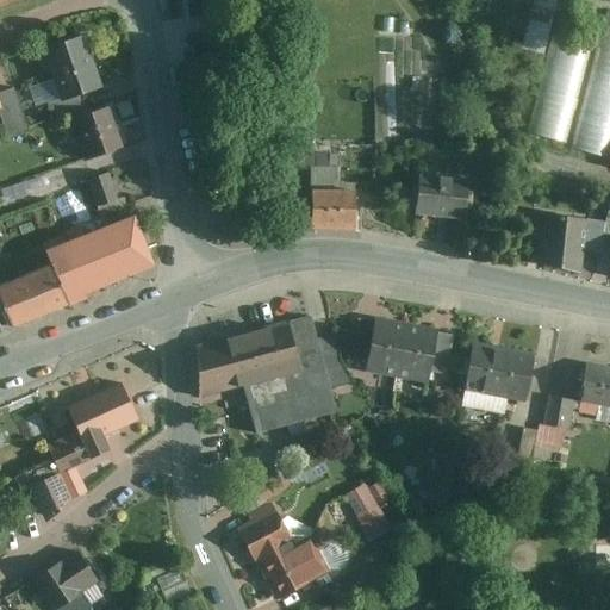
[(556,0),(535,0),(522,50),(542,56),(556,0)]
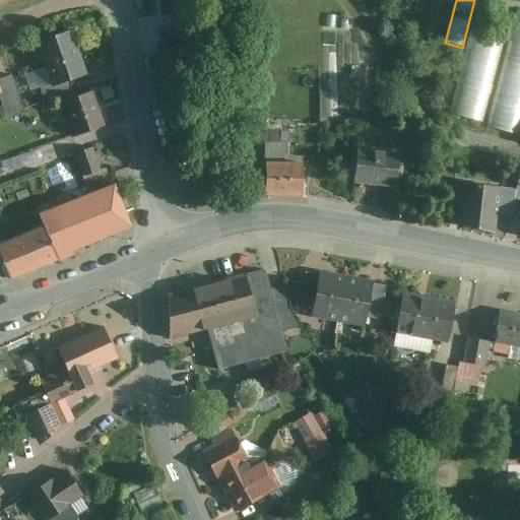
[(519,11),(490,126),(519,133),(519,11)]
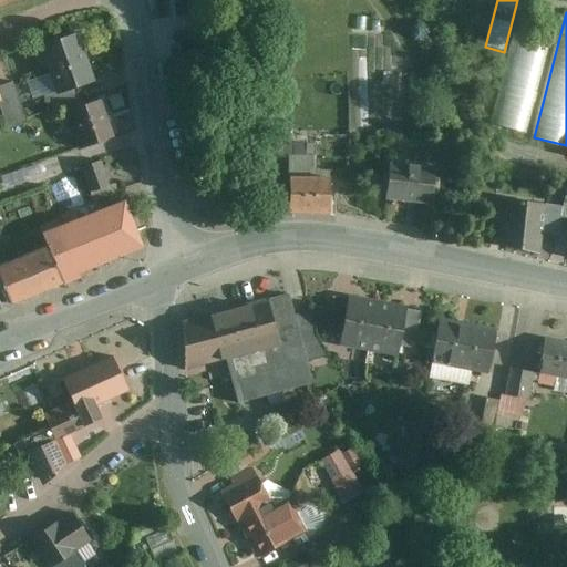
[(96,85),(79,37),(43,50),(59,94),(60,98),(73,93),(96,85)]
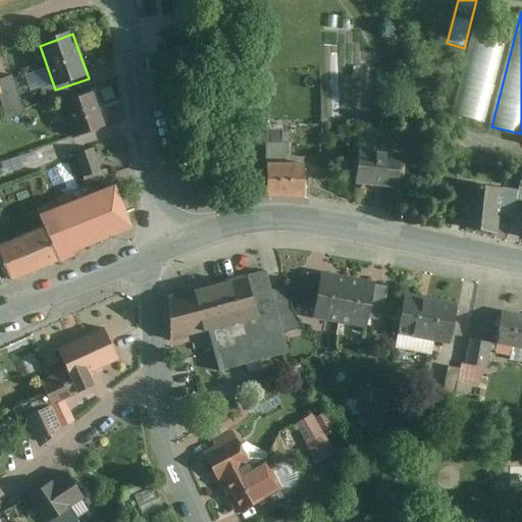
[(505,42),(475,34),(455,116),(484,124),(505,42)]
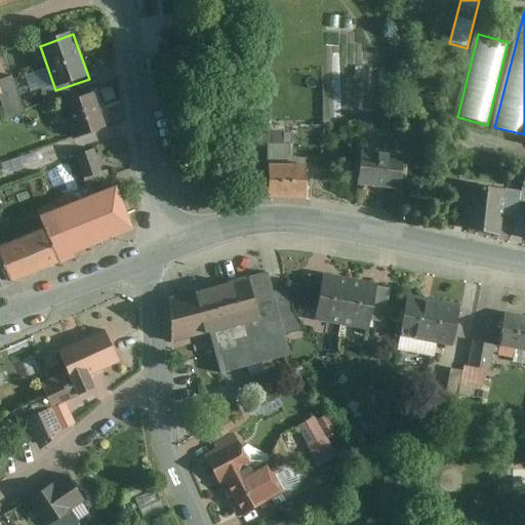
[(169,54),(168,41),(158,42),(159,55),(169,54)]
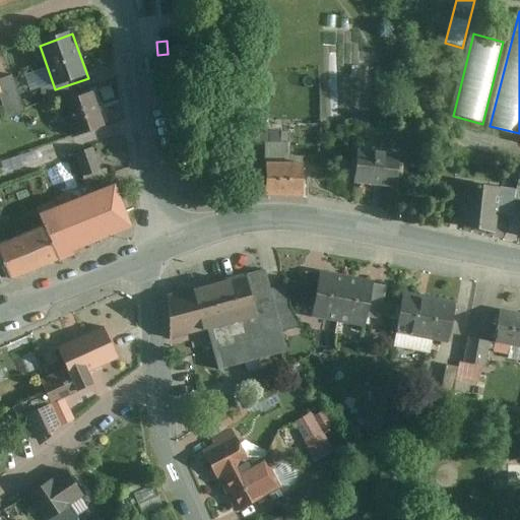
[(13,78),(0,82),(0,88),(2,96),(10,117),(25,111),(13,78)]
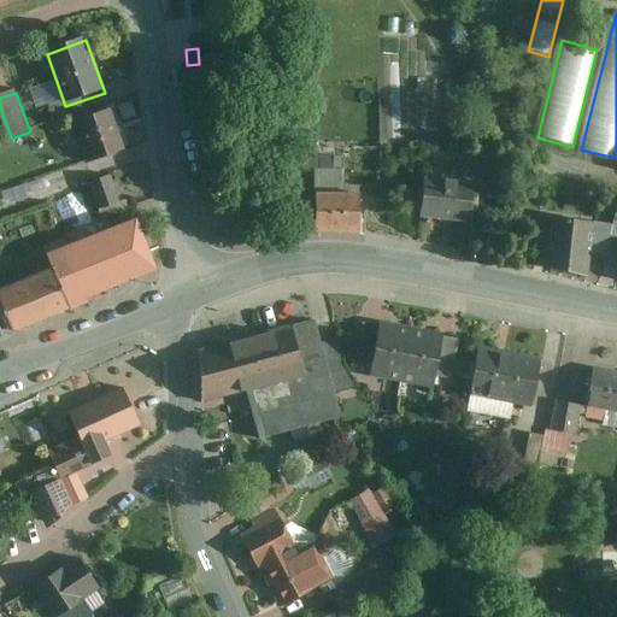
[(84,113),(80,101),(65,106),(64,103),(51,107),(57,123),(84,113)]
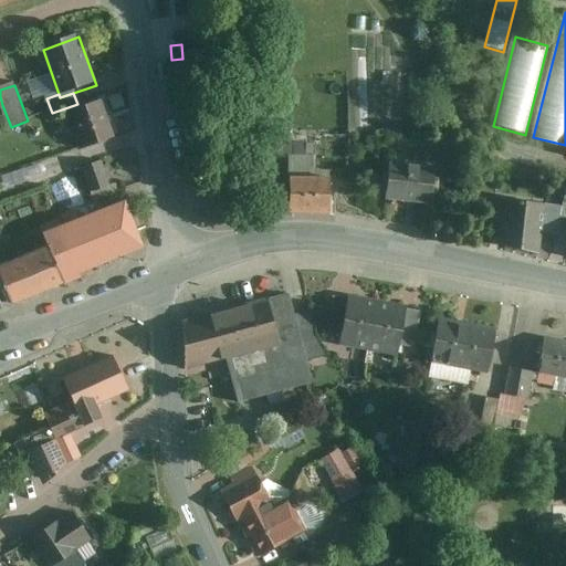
[(115,140),(102,103),(69,114),(81,152),(115,140)]
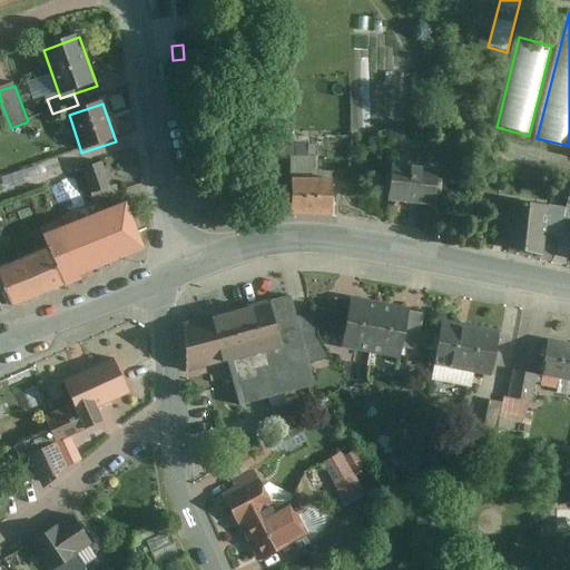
[(285,165),(314,165),(314,135),(286,135),(285,165)]
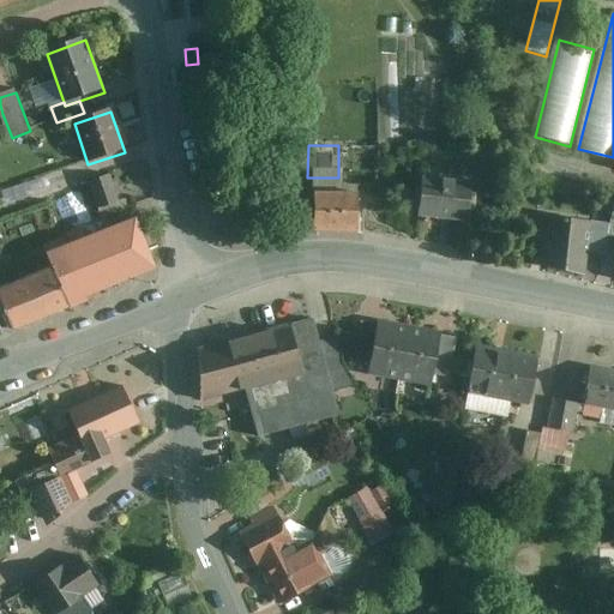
[(112,178),(91,185),(100,211),(120,205),(112,178)]
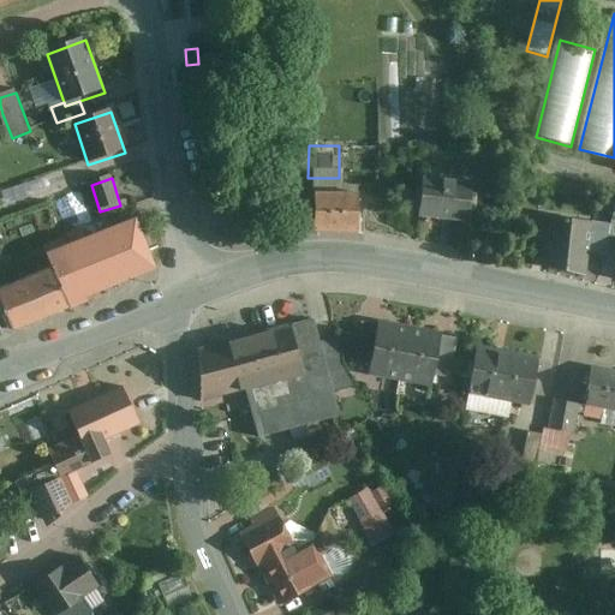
[(473,183),(425,179),(422,220),(469,224),(473,183)]
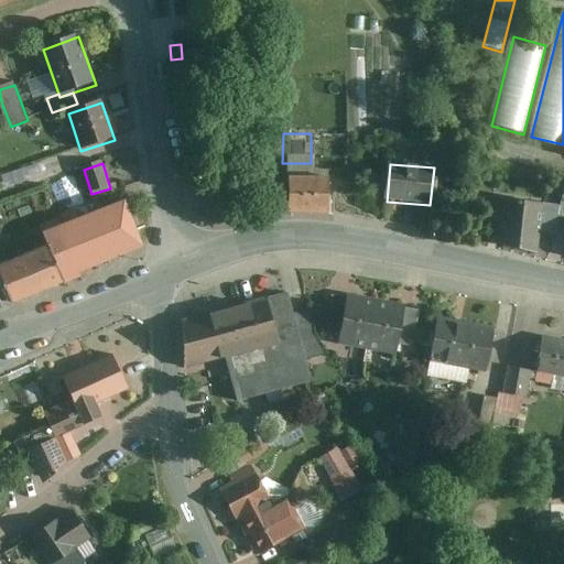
[(329,177),(289,177),(289,215),(329,216),(329,177)]
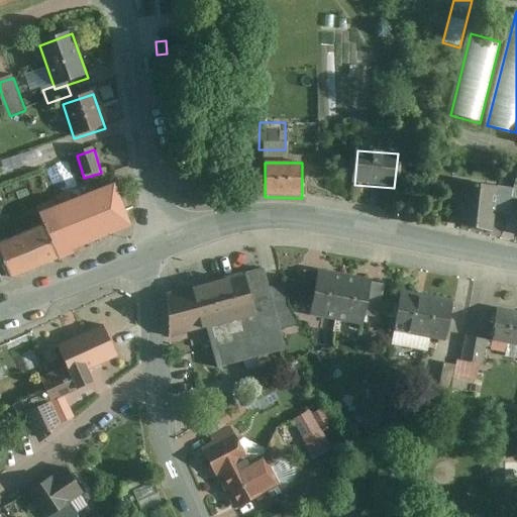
[(58,174),(38,181),(44,196),(64,189),(58,174)]
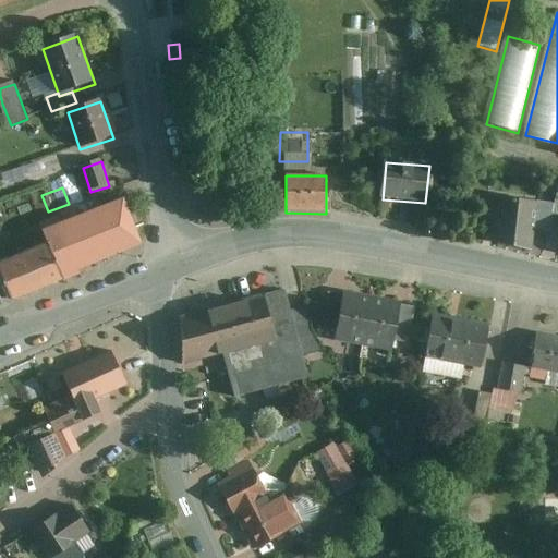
[(548,228),(550,199),(493,194),(490,217),(496,217),(494,245),(531,249),(532,226),(548,228)]
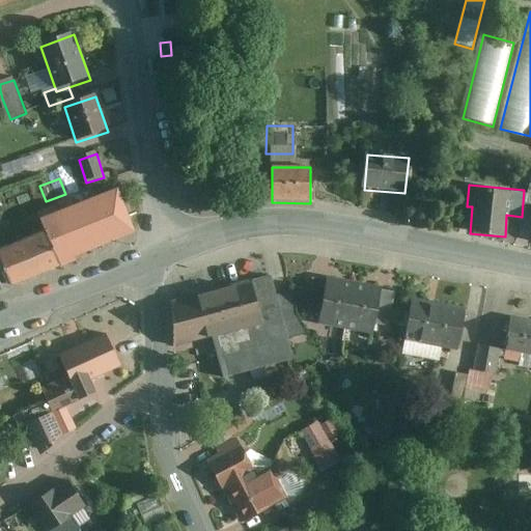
[(12,189),(0,193),(0,211),(3,219),(22,212),(12,189)]
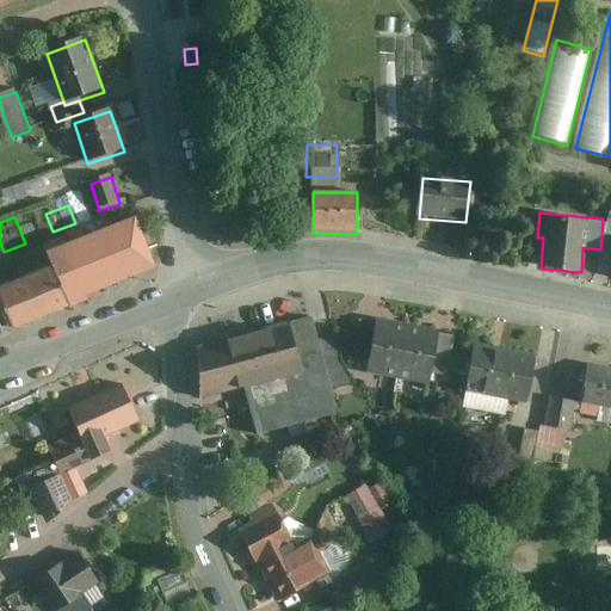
[(136,221),(45,254),(51,269),(0,288),(0,291),(18,335),(88,306),(87,301),(156,275),(136,221)]
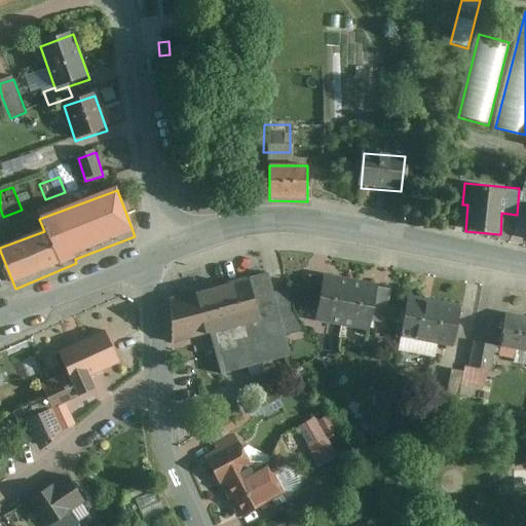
[(86,190),(67,198),(70,207),(89,198),(86,190)]
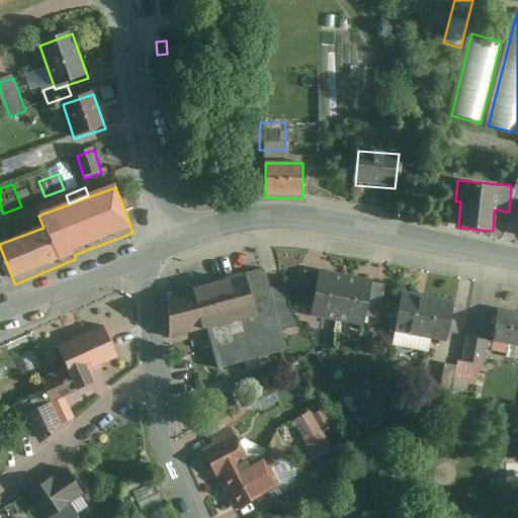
[(261,265),(165,289),(168,335),(203,326),(213,364),(283,349),(277,327),(280,322),(291,320),(285,297),(281,281),(266,285),(261,265)]
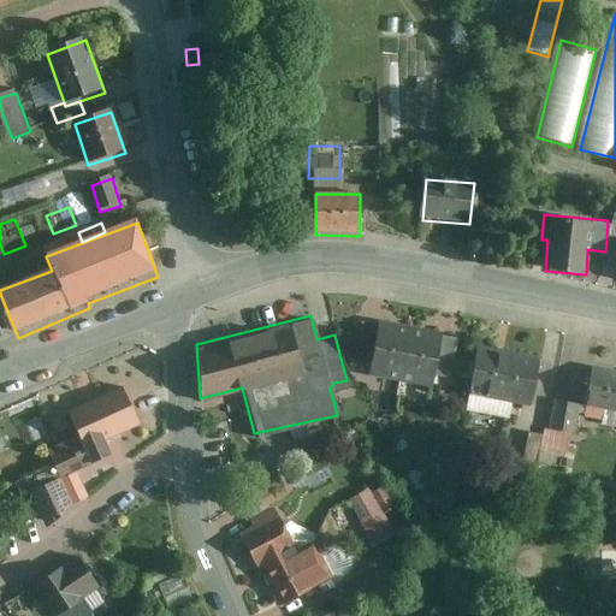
[(368,373),(398,377),(407,323),(375,318),(375,323),(371,359),(368,373)]
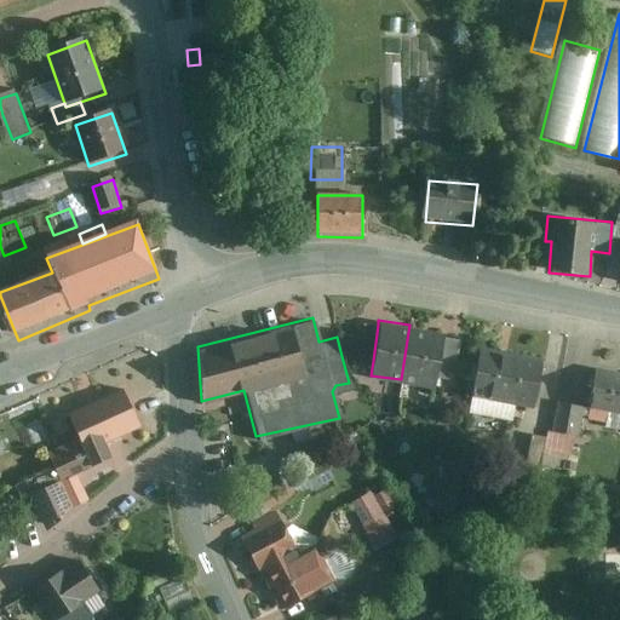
[(357,340),(337,337),(342,356),(373,361),(378,325),(361,322),(357,340)]
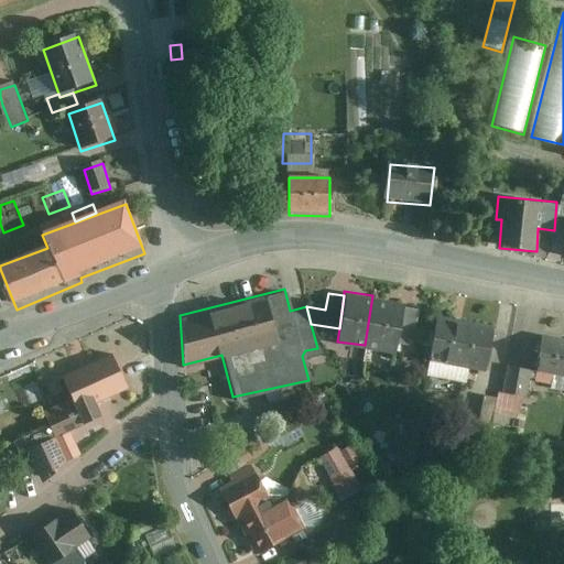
[(400,299),(372,295),(365,345),(393,349),(394,340),(400,304),(400,299)]
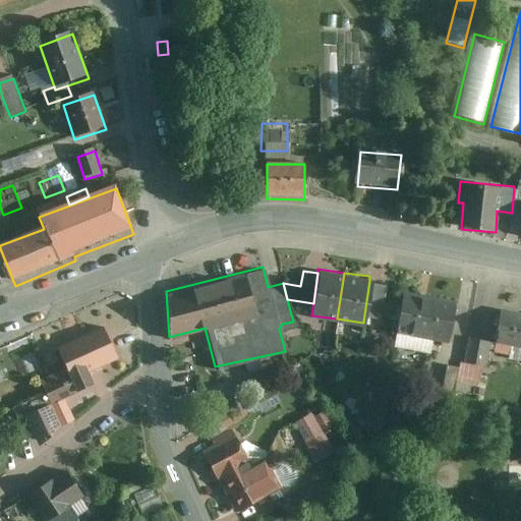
[(385,283),(369,281),(364,314),(380,316),(385,283)]
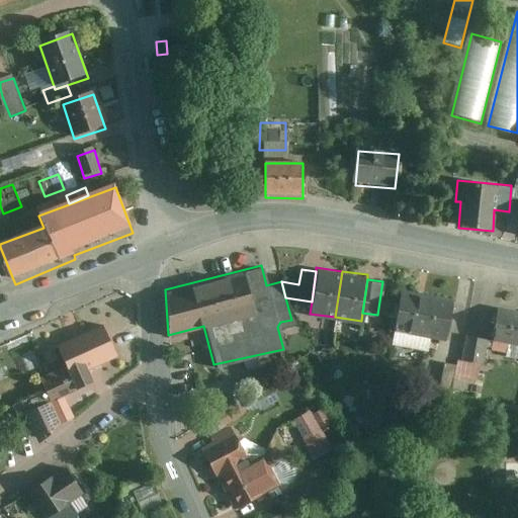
[(452,296),(399,286),(392,328),(445,338),(452,296)]
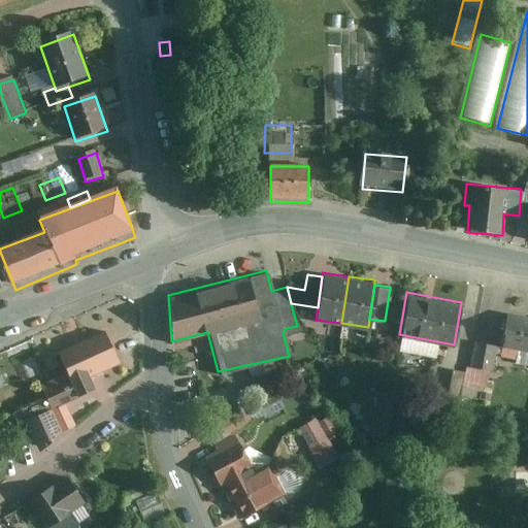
[(527,315),(506,311),(498,354),(516,357),(517,347),(527,349),(527,315)]
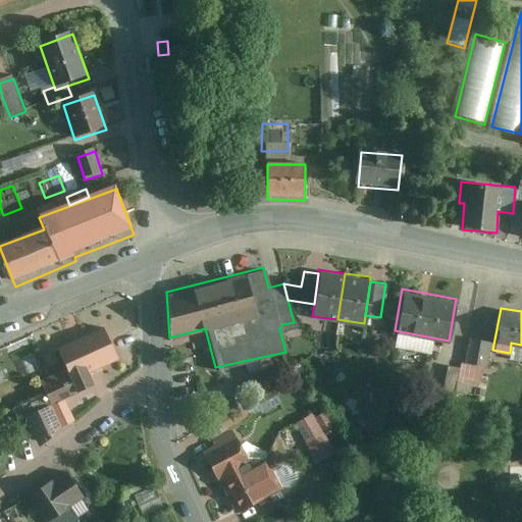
[(104,325),(59,347),(69,367),(81,388),(95,382),(90,372),(119,358),(104,325)]
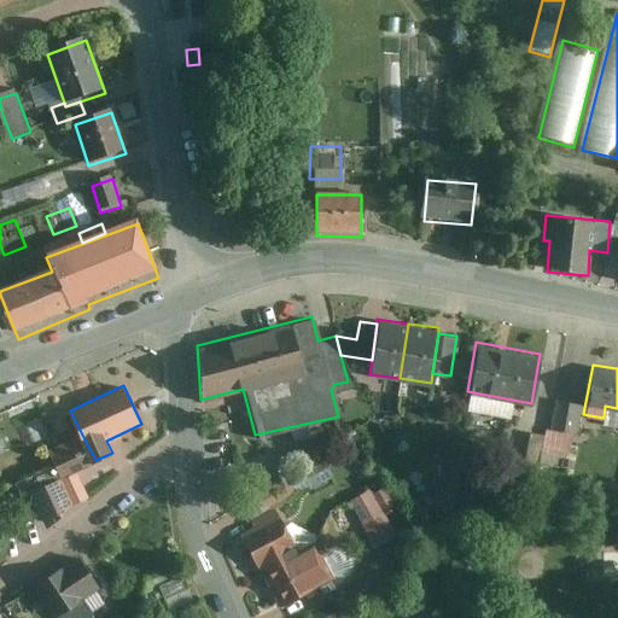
[(575,431),(579,403),(555,398),(551,426),(575,431)]
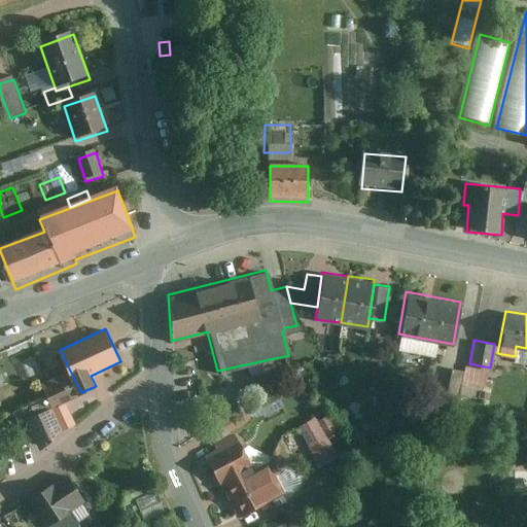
[(209,343),(196,347),(202,367),(215,363),(209,343)]
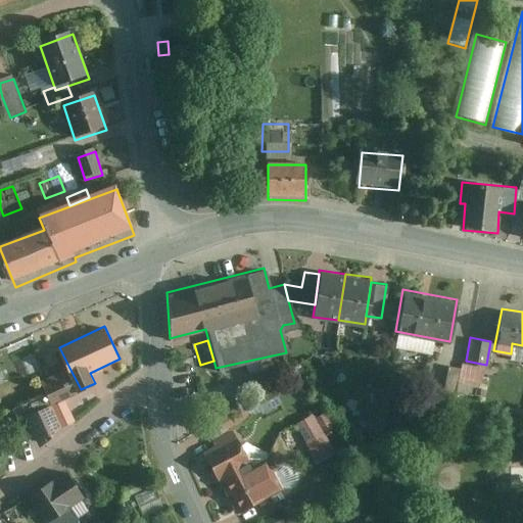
[(81,389),(69,368),(42,381),(53,403),(64,397),(81,389)]
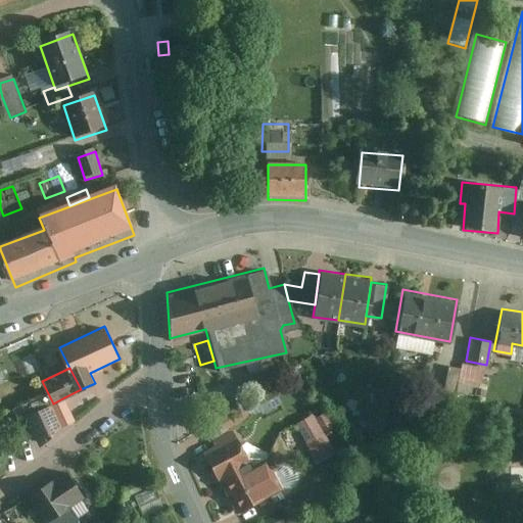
[(308,385),(296,382),(294,391),(306,394),(308,385)]
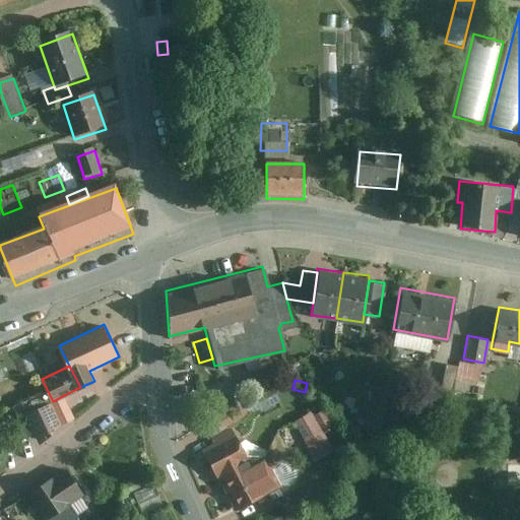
[(257,397),(262,411),(280,403),(274,390),(257,397)]
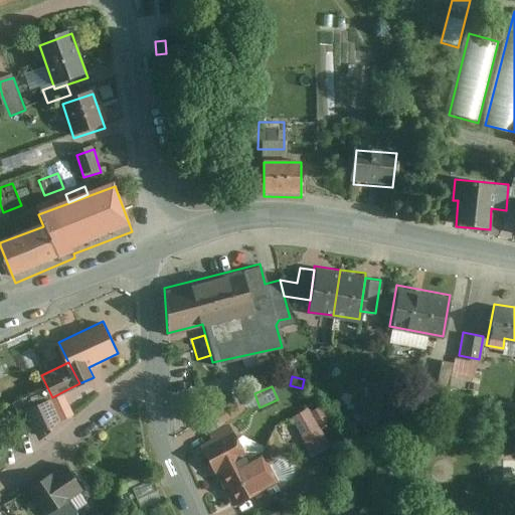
[(63,391),(52,397),(61,419),(73,413),(63,391)]
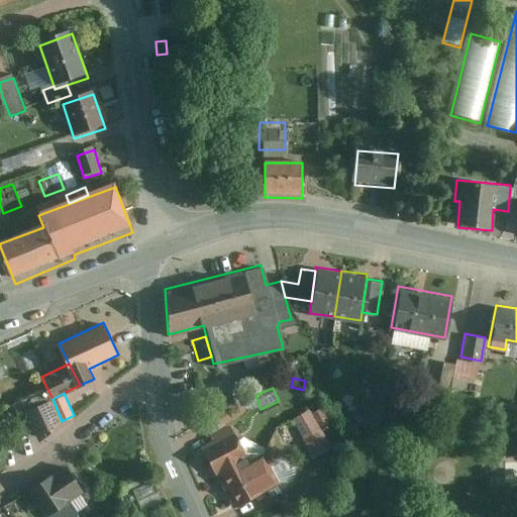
[(244,396),(202,420),(208,431),(250,407),(244,396)]
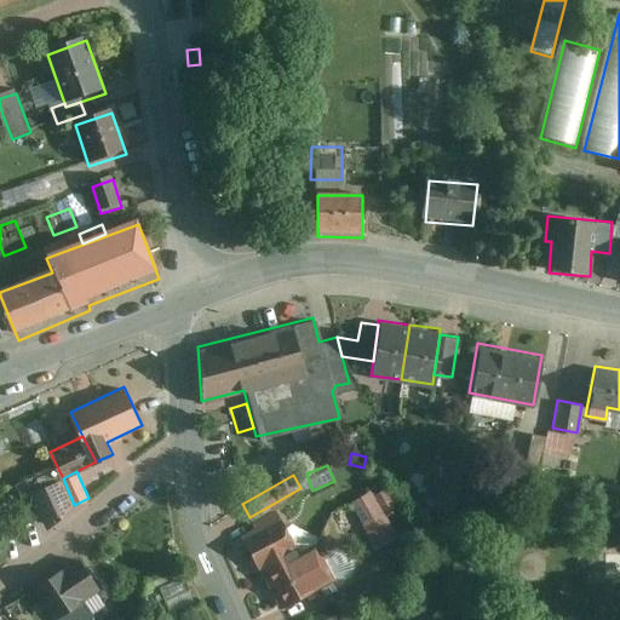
[(74,505),(63,478),(32,492),(47,527),(74,505)]
